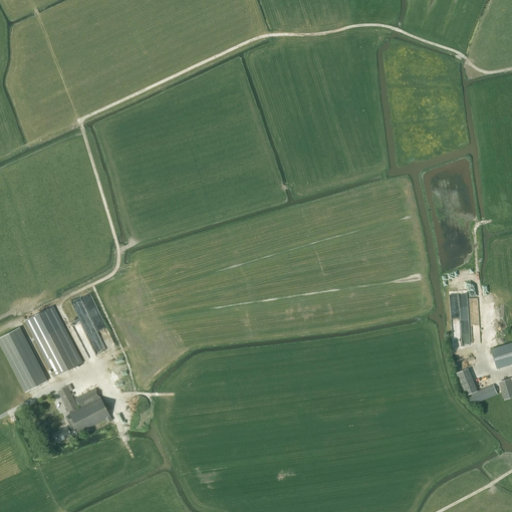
[(481,295),(473,296),(473,309),(481,309),(481,295)]
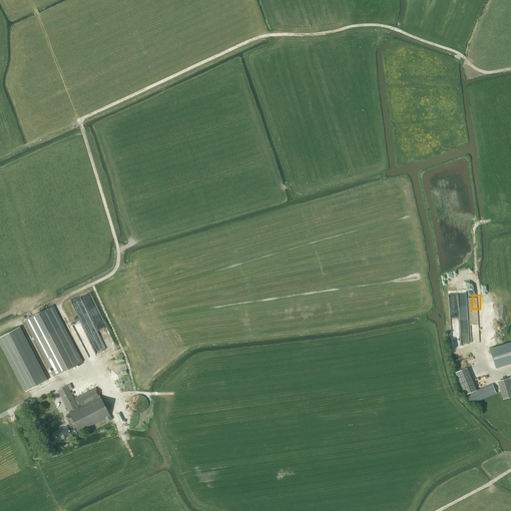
[(81,298),(76,301),(81,312),(89,309),(88,308),(86,309),(81,298)]
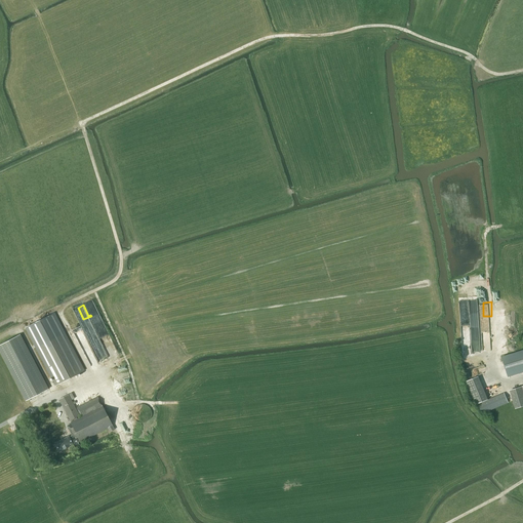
[(56,311),(28,325),(57,384),(86,368),(56,311)]
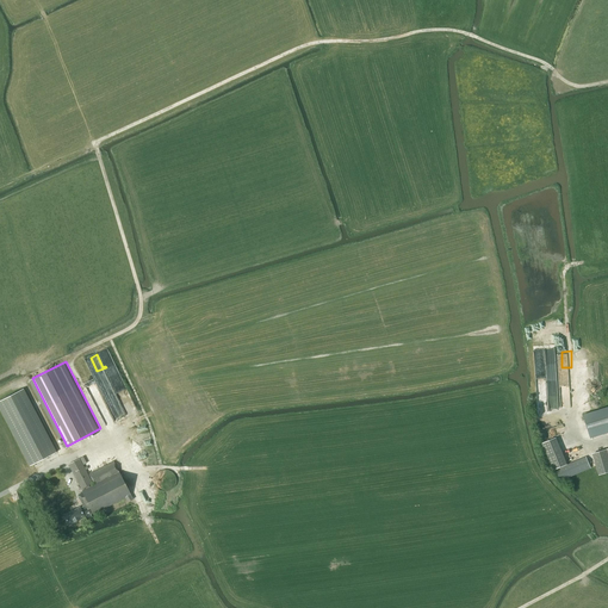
[(547,383),(546,366),(537,367),(539,384),(540,384),(541,389),(545,388),(545,383),(547,383)]
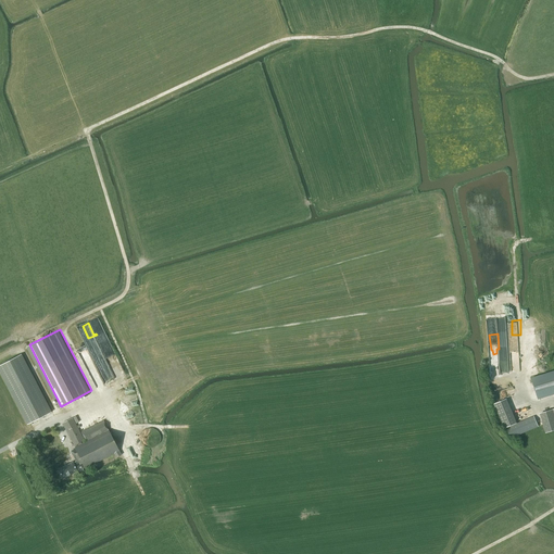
[(79,347),(89,366),(102,360),(101,357),(98,359),(96,354),(95,355),(89,342),(79,347)]
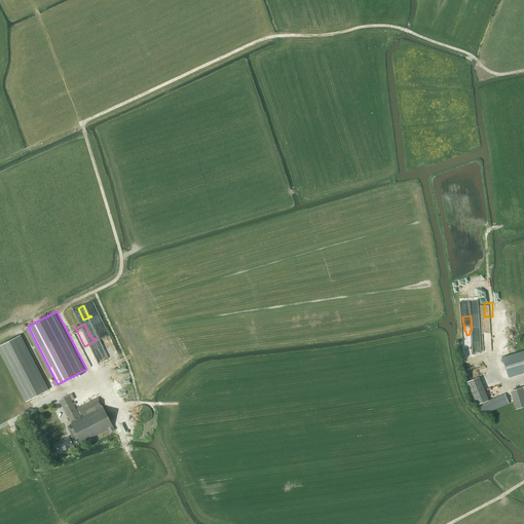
[(22,333),(0,344),(0,346),(28,400),(50,387),(22,333)]
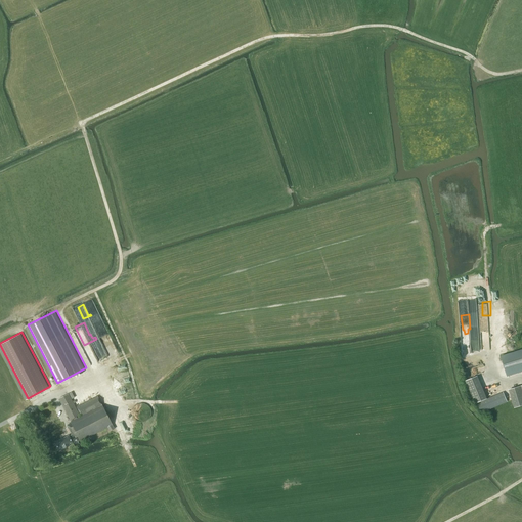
[(521,348),(504,354),(510,374),(521,370),(521,348)]
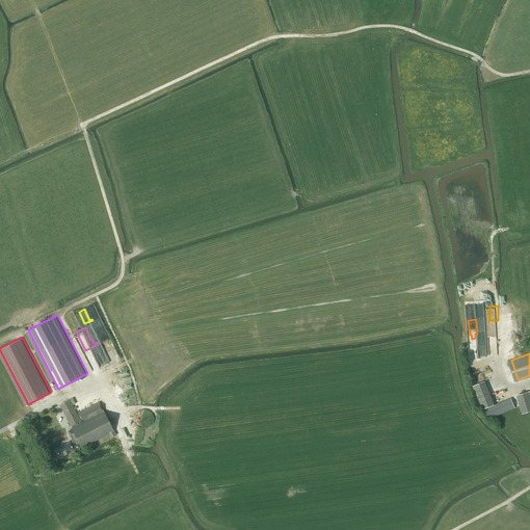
[(512,382),(502,386),(503,390),(505,390),(507,395),(508,394),(507,393),(510,392),(509,389),(513,388),(512,382)]
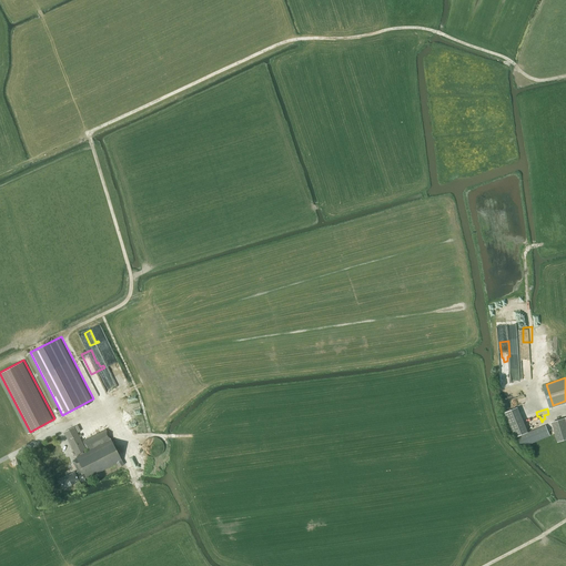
[(559,440),(565,437),(565,416),(554,420),(559,440)]
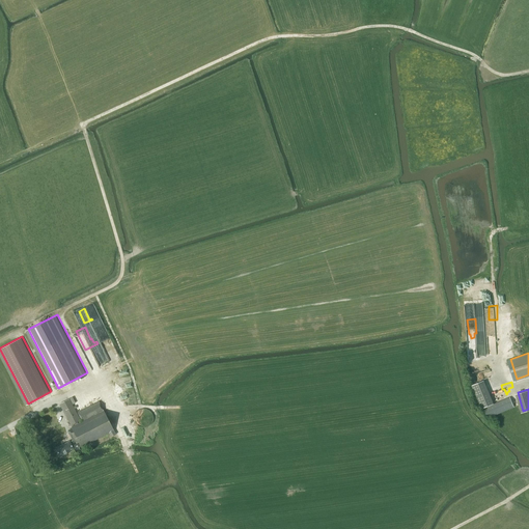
[(491,390),(478,395),(483,407),(496,401),(491,390)]
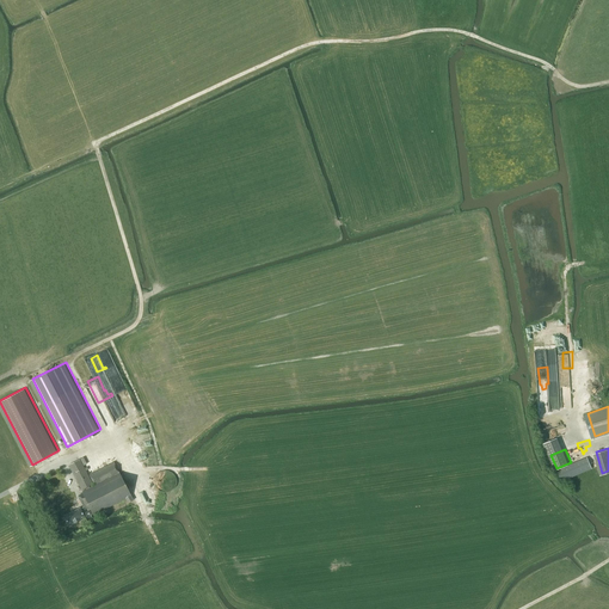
[(590,455),(559,468),(564,480),(595,467),(590,455)]
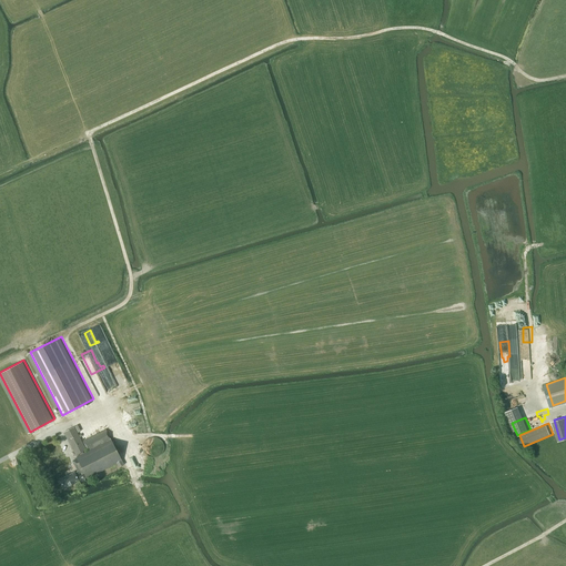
[(87,476),(88,477),(119,461),(121,465),(127,463),(108,427),(86,440),(90,448),(86,451),(84,450),(88,447),(77,425),(66,430),(78,453),(81,451),(82,453),(78,455),(79,456),(74,458),(80,468),(77,471),(77,470),(62,477),(67,486),(87,476)]
